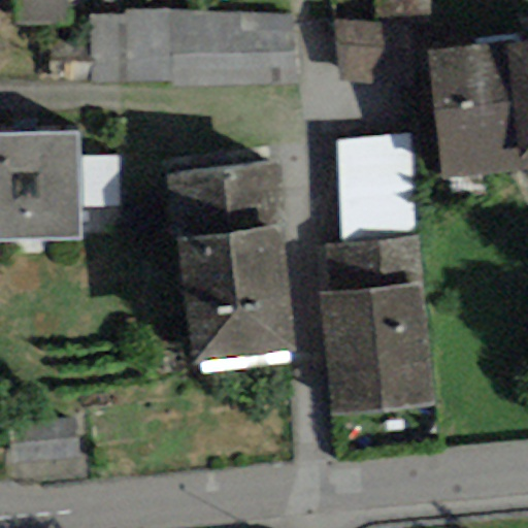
[(12,0),(13,25),(68,23),(67,0),(12,0)]
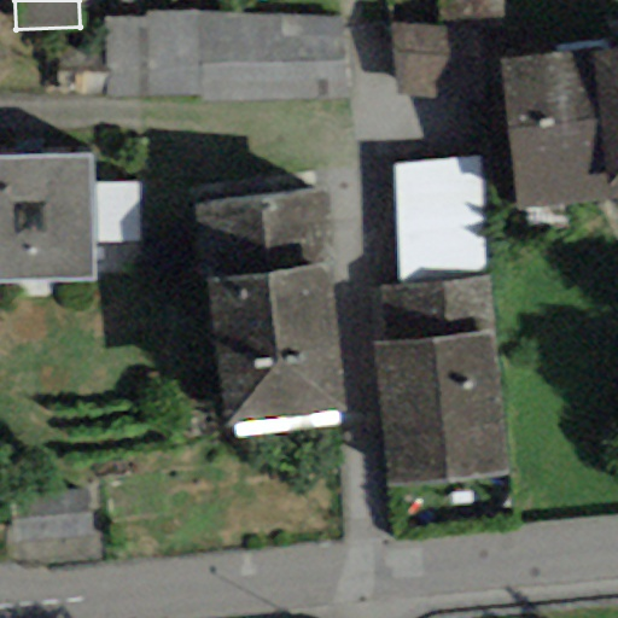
[(348,100),(339,18),(198,10),(149,10),(150,18),(105,18),(105,98),(198,94),(197,103),(348,100)]
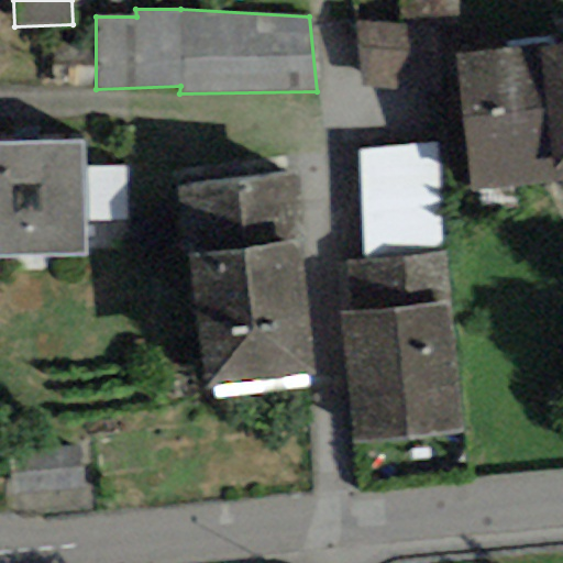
[(437,24),(359,22),(357,86),(434,89),(437,24)]
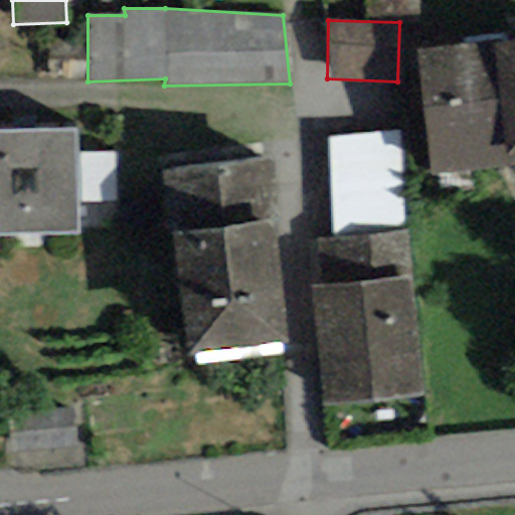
[(514,43),(503,44),(502,40),(417,48),(431,176),(514,167),(514,157),(514,155),(514,43)]
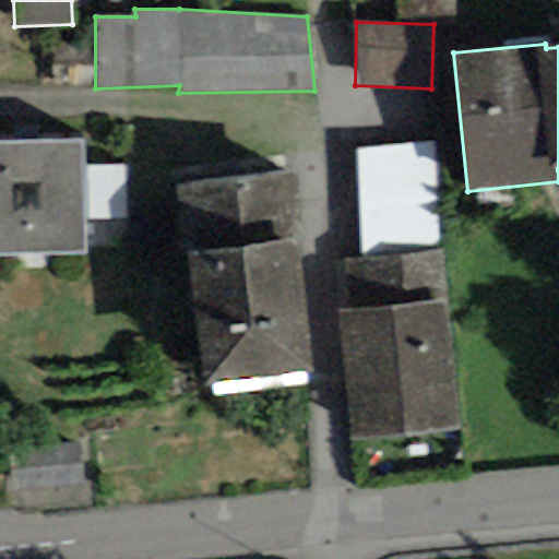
[(83,167),(83,141),(0,141),(0,257),(85,256),(84,219),(83,167)]
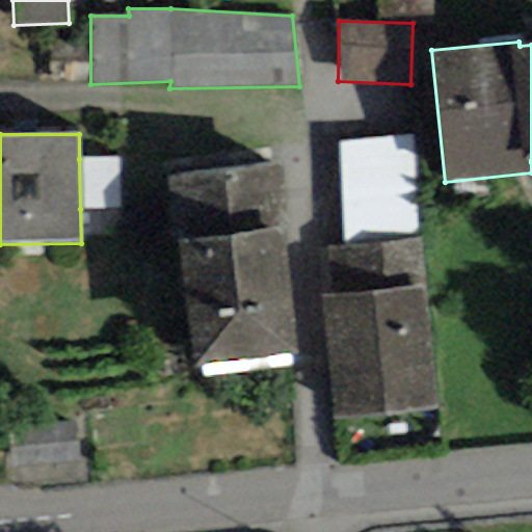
[(409,135),(340,143),(342,241),(419,233),(409,135)]
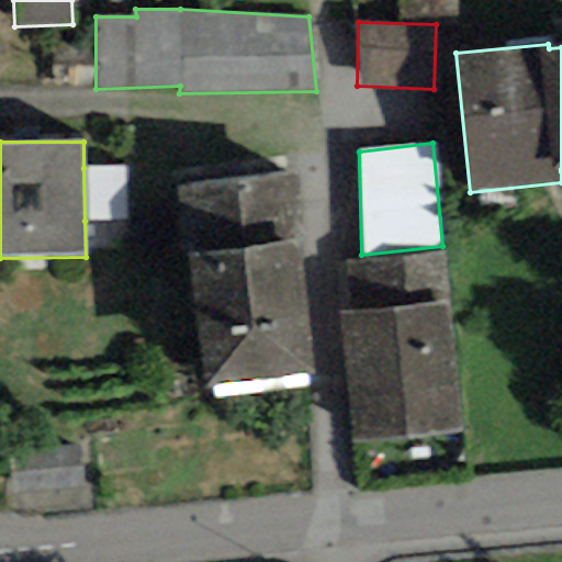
[(126,167),(83,168),(85,221),(127,220),(126,167)]
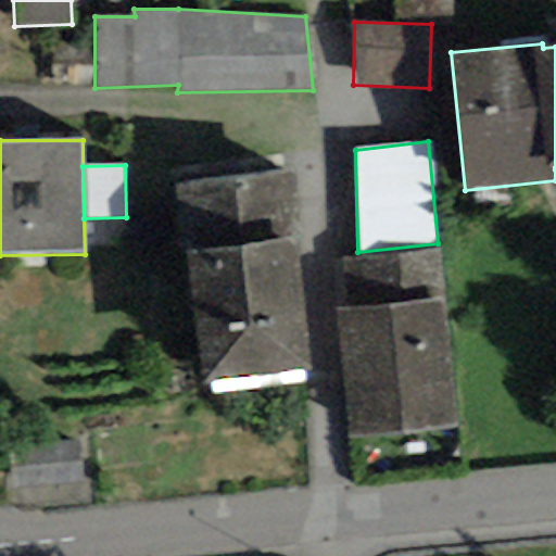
[(187,252),(295,239),(291,171),(175,185),(187,252)]
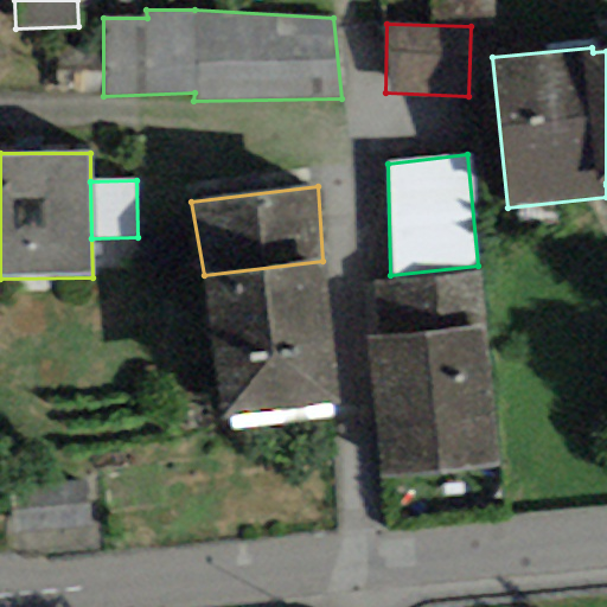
[(338,406),(323,261),(204,275),(223,419),(338,406)]
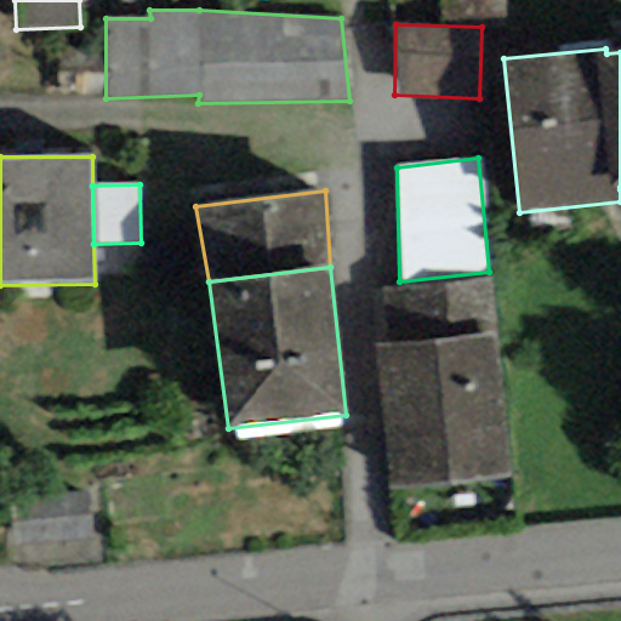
[(382,345),(494,334),(488,277),(376,288),(382,345)]
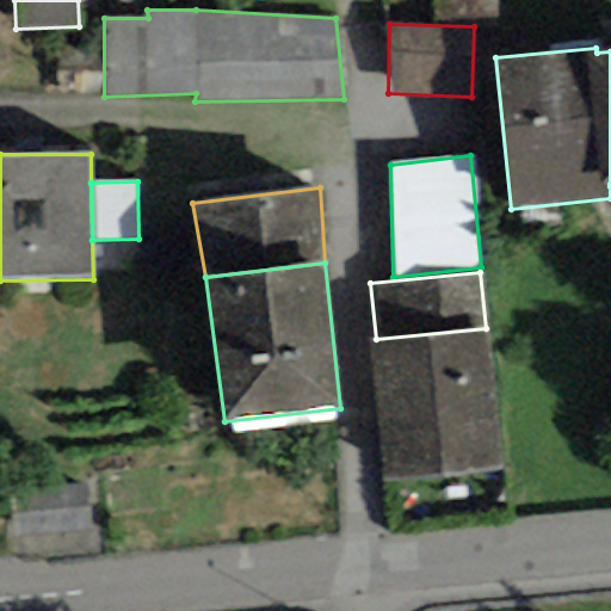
[(499,471),(486,328),(376,339),(366,339),(381,482),(499,471)]
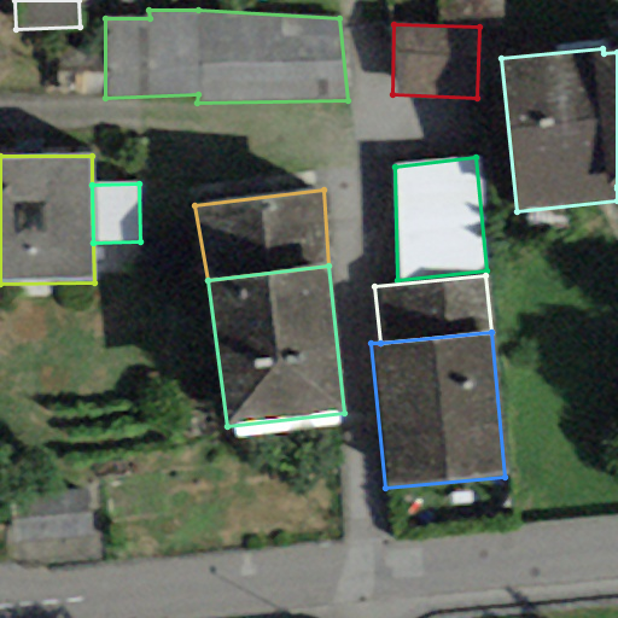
[(88,490),(10,501),(16,547),(94,536),(88,490)]
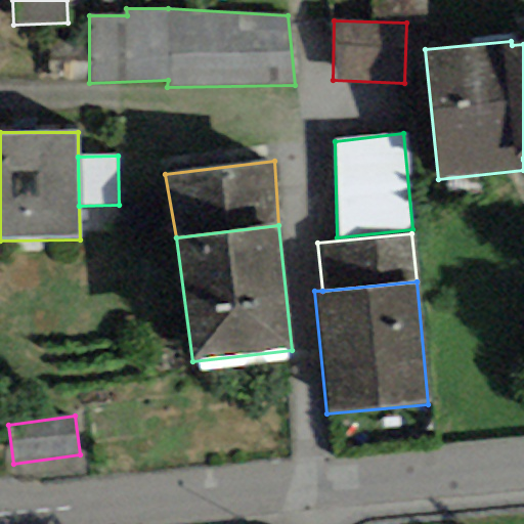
All buildings are outlined.
